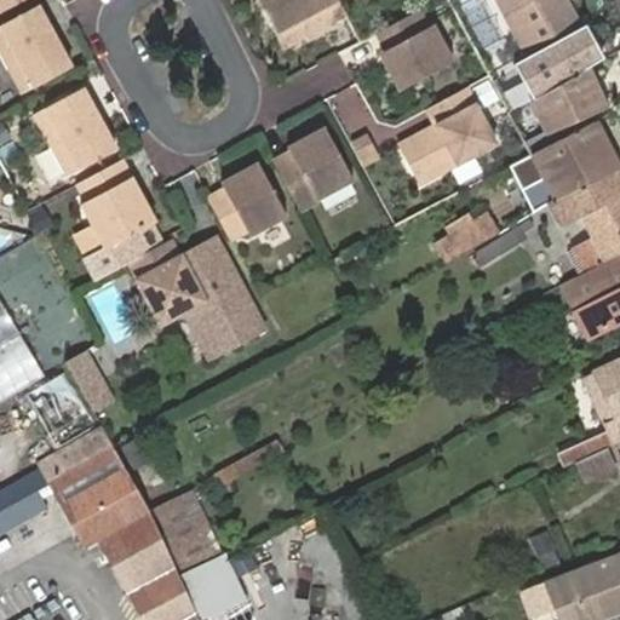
[(0,0),(0,10),(18,0),(0,0)]
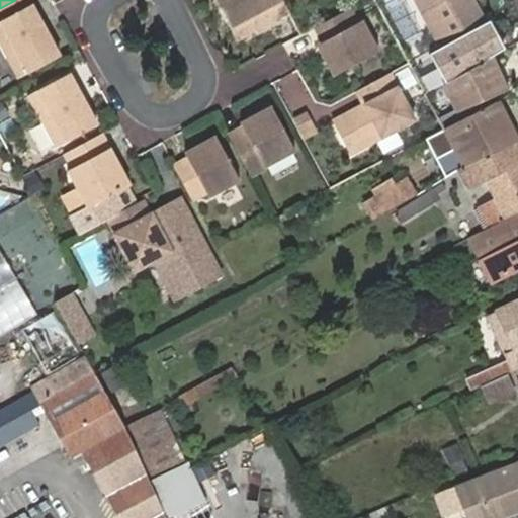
[(280,0),(216,0),(239,41),(288,14),(280,0)]
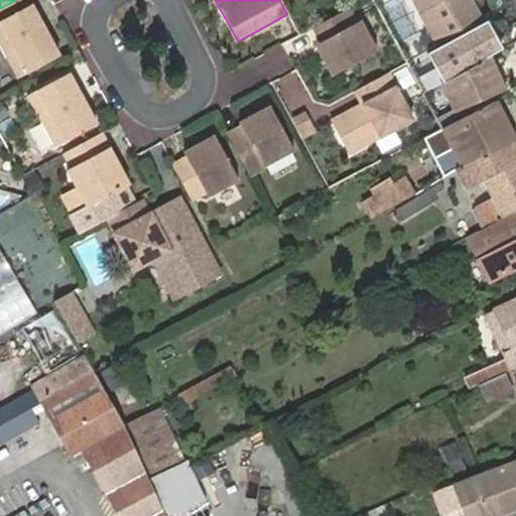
[(413,0),(426,24),(440,47),(482,24),(470,3),(468,0),(413,0)]
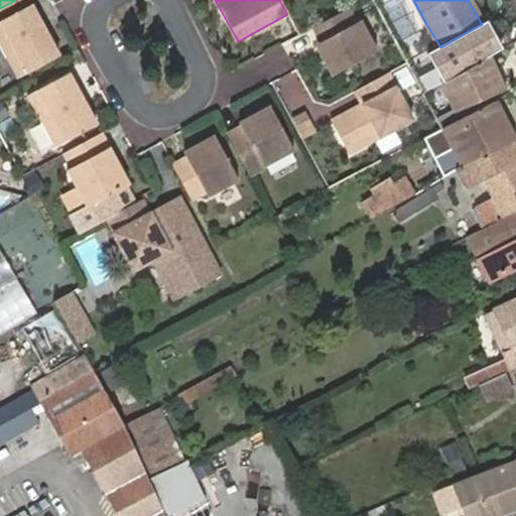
[(0,20),(0,62),(10,82),(53,58),(41,34),(36,37),(32,30),(37,28),(25,7),(0,20)]
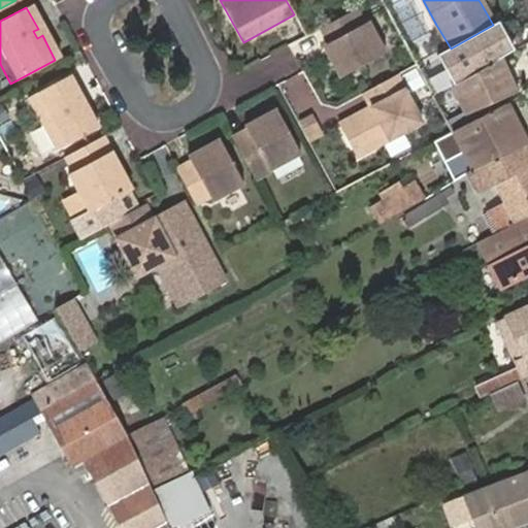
[(357,9),(318,30),(325,45),(322,47),(338,78),(361,67),(382,56),(357,9)]
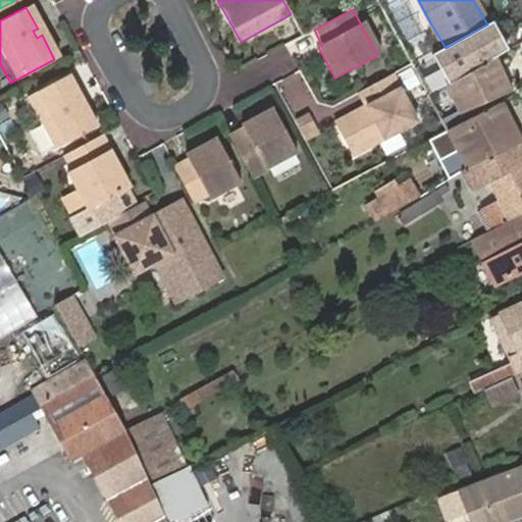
[(432,55),(446,48),(431,24),(419,31),(432,55)]
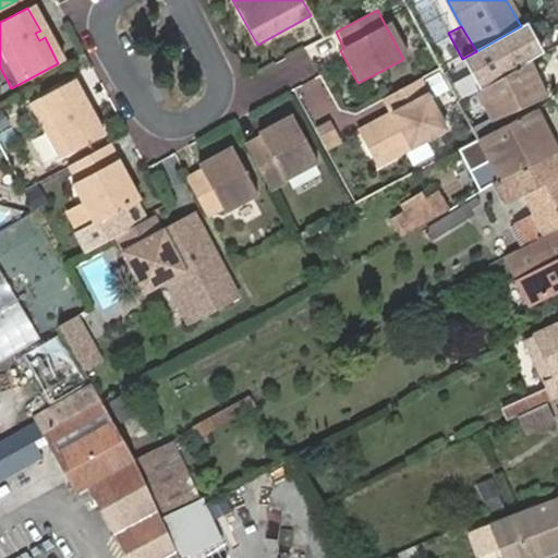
[(39,40),(45,37),(40,31),(35,33),(39,40)]
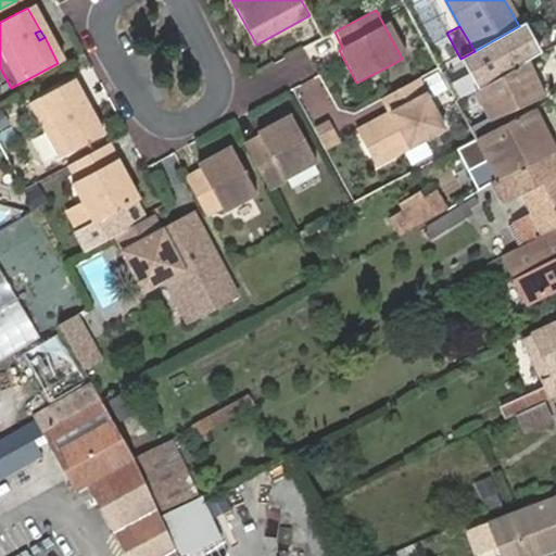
[(407,68),(402,59),(380,71),(384,80),(407,68)]
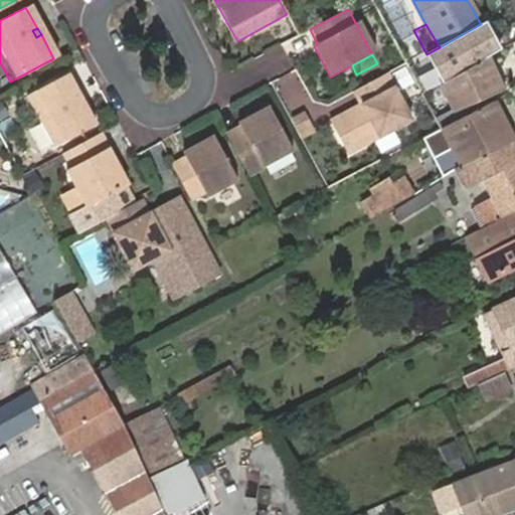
[(488,56),(441,84),(453,110),(436,118),(442,129),(463,118),(459,111),(505,90),(488,56)]
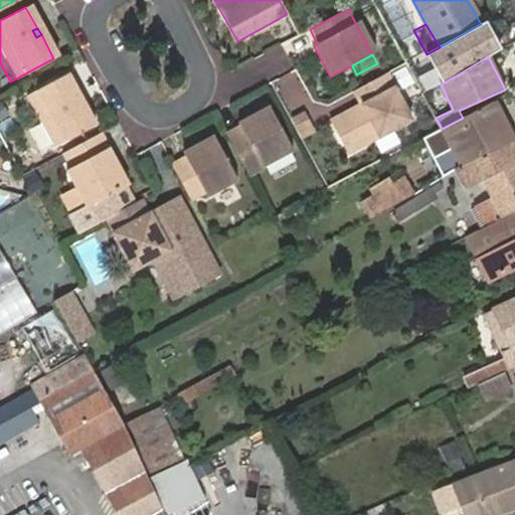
[(424,75),(433,89),(455,74),(448,60),(424,75)]
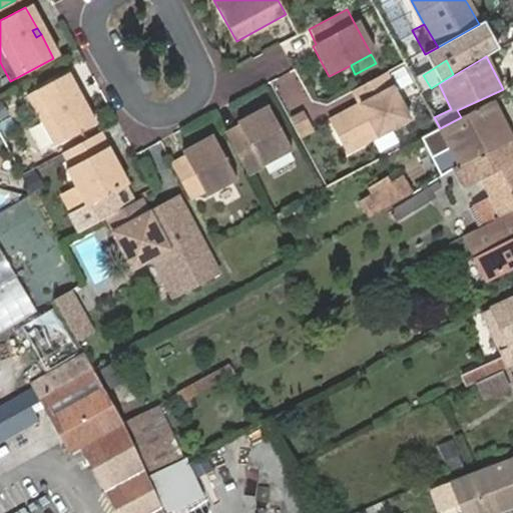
[(387,72),(355,90),(360,101),(362,106),(355,110),(346,108),(329,117),(347,150),(373,136),(391,126),(411,116),(387,72)]
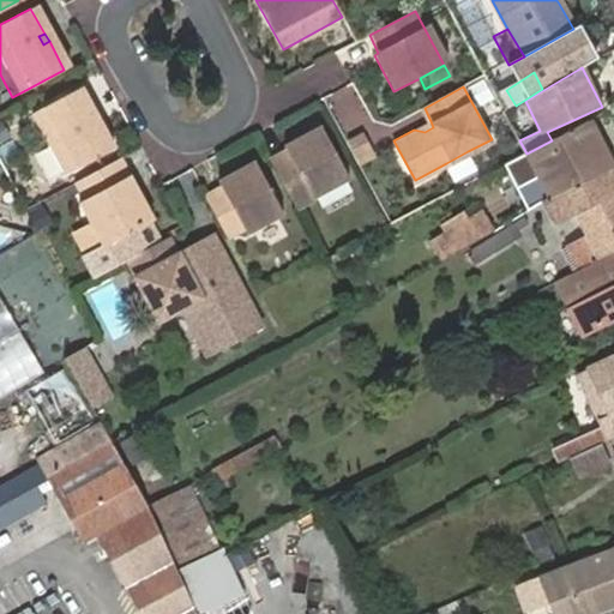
[(83,115),(86,113),(74,90),(23,119),(55,179),(108,150),(92,122),(88,125),(83,115)]
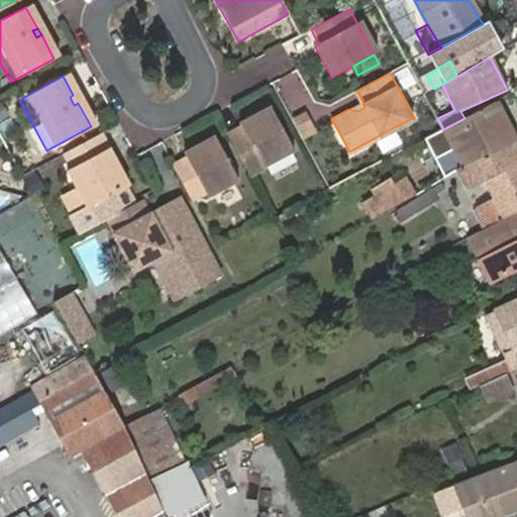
[(420,79),(428,92),(434,89),(426,76),(420,79)]
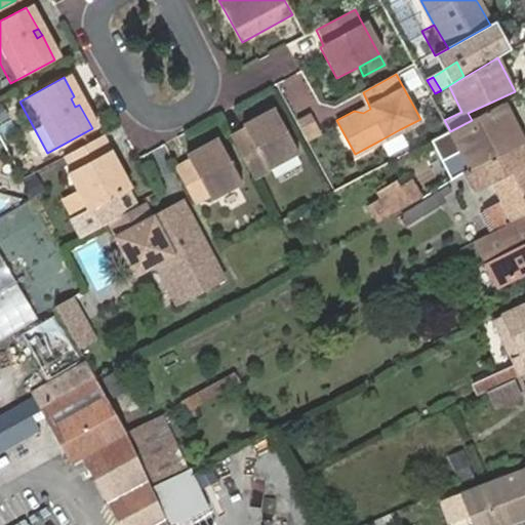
[(79,105),(74,96),(71,98),(75,107),(79,105)]
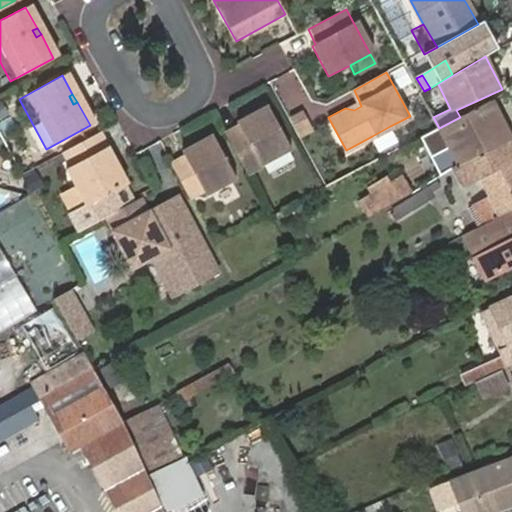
[(359,101),(345,108),(354,110),(361,106),(359,101)]
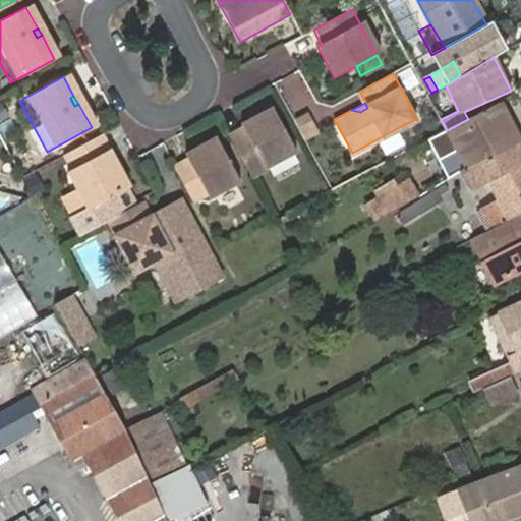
[(457,152),(467,170),(520,141),(500,103),(447,130),(435,136),(427,140),(438,161),(457,152)]
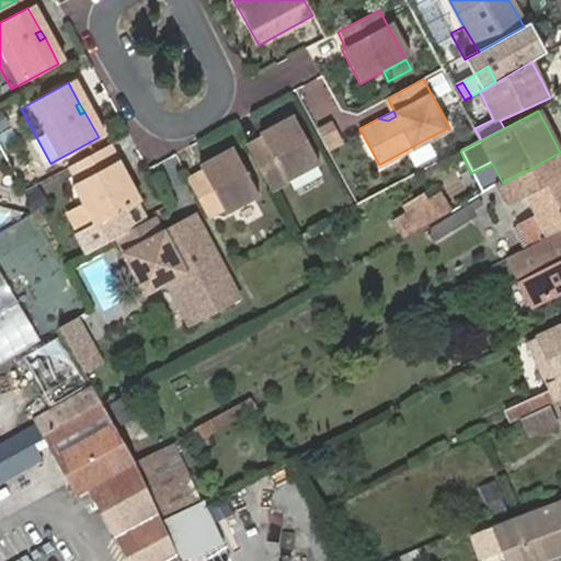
[(245,146),(271,190),(317,164),(290,116),(268,128),(271,133),(263,137),(245,146)]
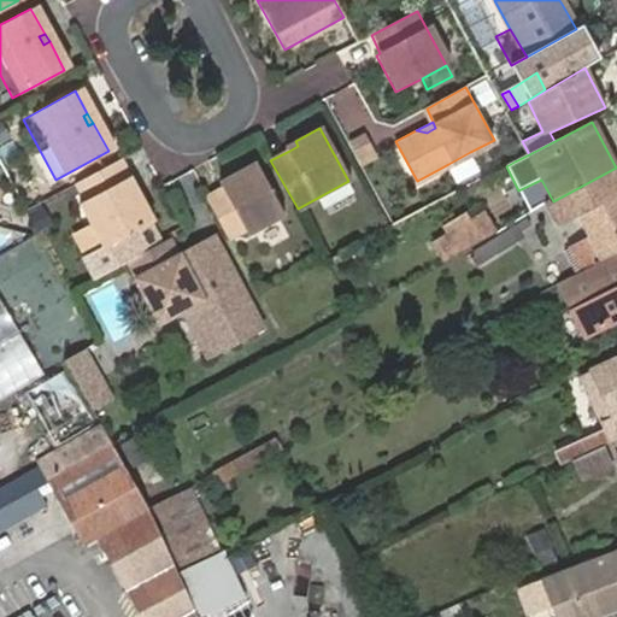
[(369,144),(353,153),(359,165),(376,156),(369,144)]
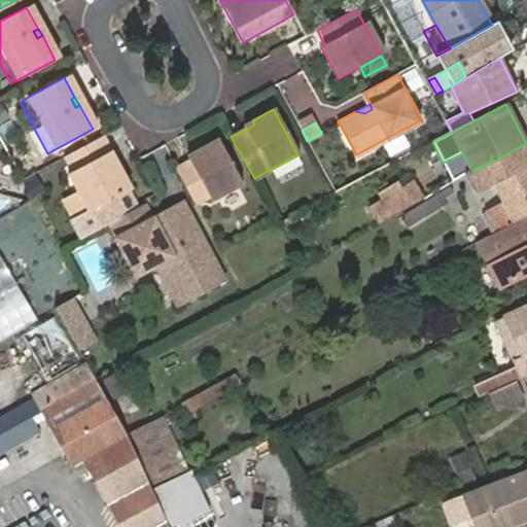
[(401,130),(383,140),(395,162),(414,152),(401,130)]
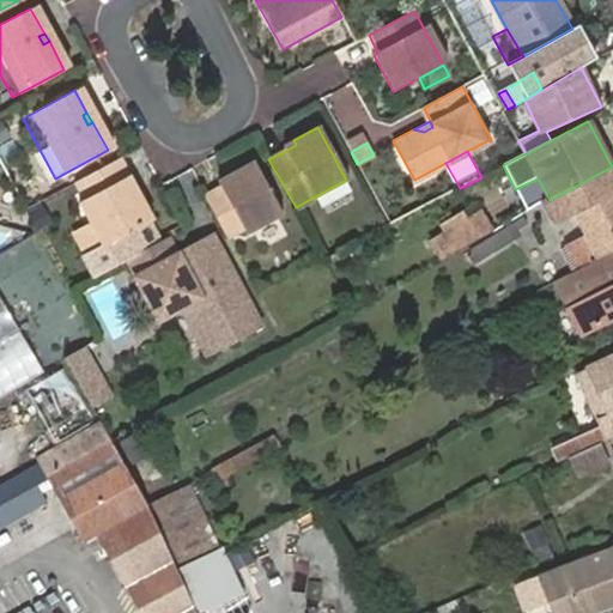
[(150,228),(114,162),(70,186),(80,204),(73,207),(85,228),(95,246),(99,255),(127,240),(150,228)]
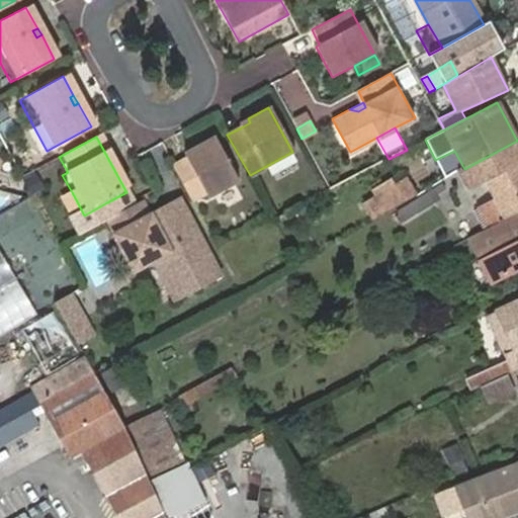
[(171,166),(190,202),(206,193),(208,197),(239,182),(213,137),(191,148),(193,153),(187,157),(171,166)]
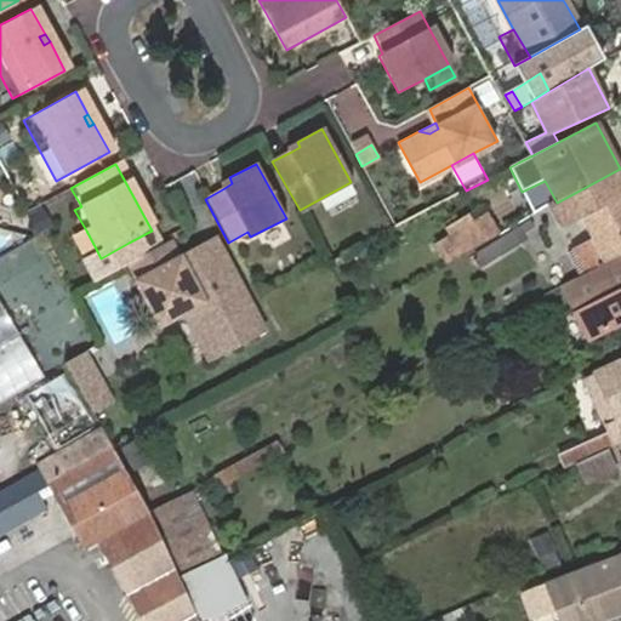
[(620,171),(620,169),(557,203),(552,205),(563,223),(581,215),(596,239),(608,262),(620,255),(620,171)]
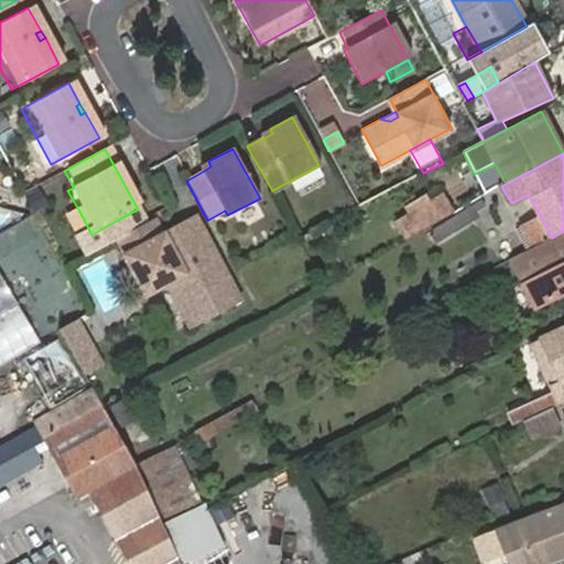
[(210,166),(208,161),(201,164),(204,171),(210,166)]
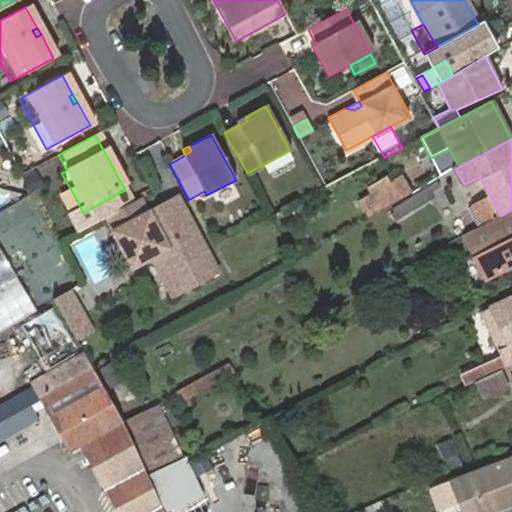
[(37,173),(26,179),(33,191),(44,185),(37,173)]
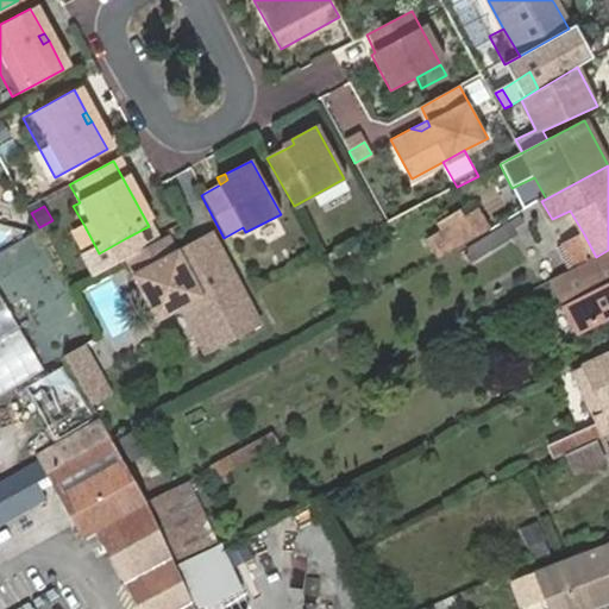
[(437,263),(487,233),(477,217),(428,245),(437,263)]
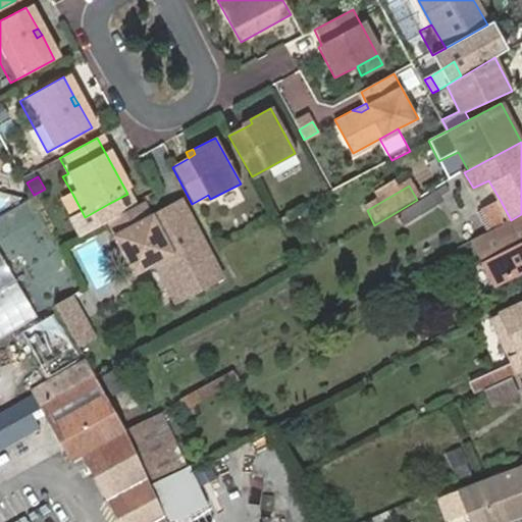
[(407,224),(445,200),(438,189),(400,213),(407,224)]
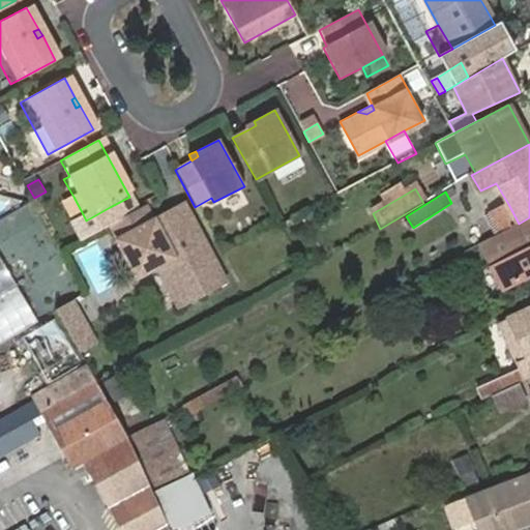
[(82,212),(74,197),(58,206),(67,221),(82,212)]
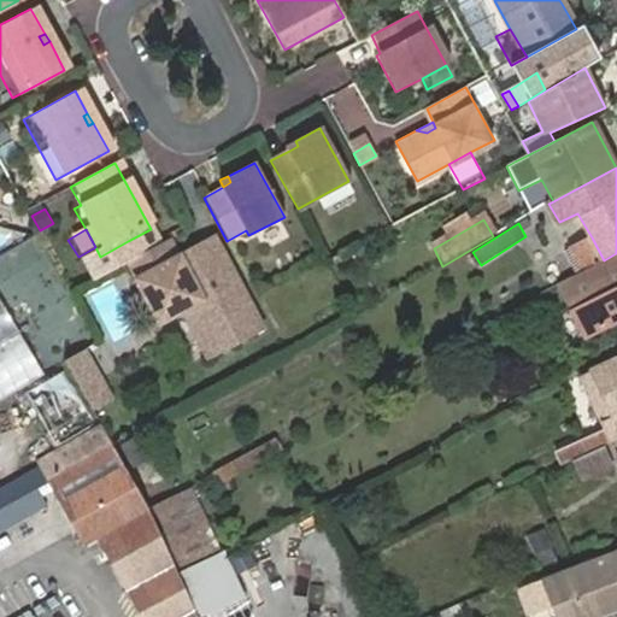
[(153,247),(146,233),(128,241),(136,257),(153,247)]
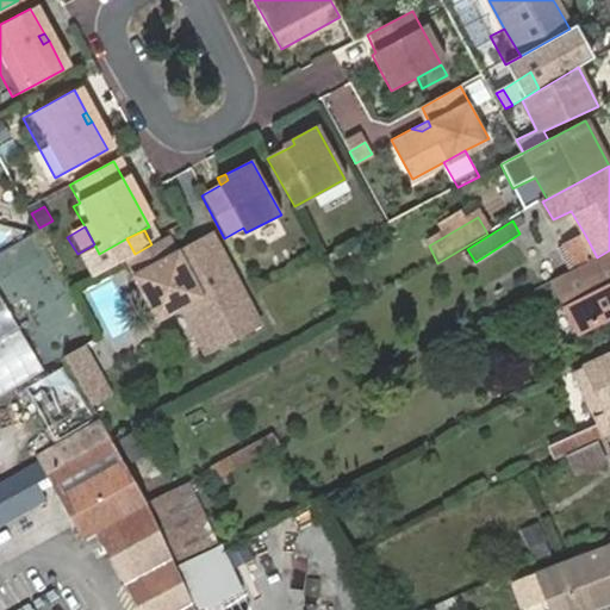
[(597,257),(585,235),(566,244),(578,267),(597,257)]
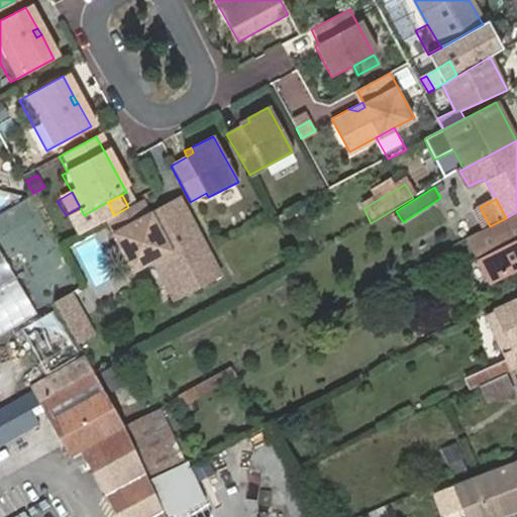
[(148,216),(140,201),(106,220),(132,270),(196,237),(177,201),(164,208),(167,212),(151,220),(148,216)]
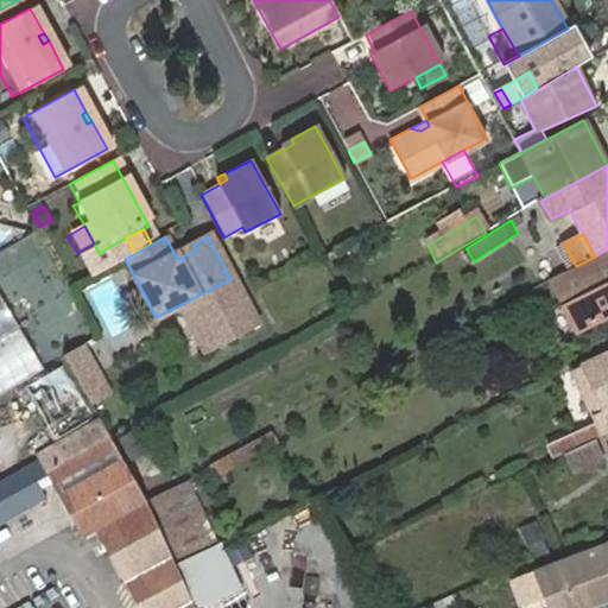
[(96,274),(134,253),(126,238),(99,253),(95,246),(83,252),(96,274)]
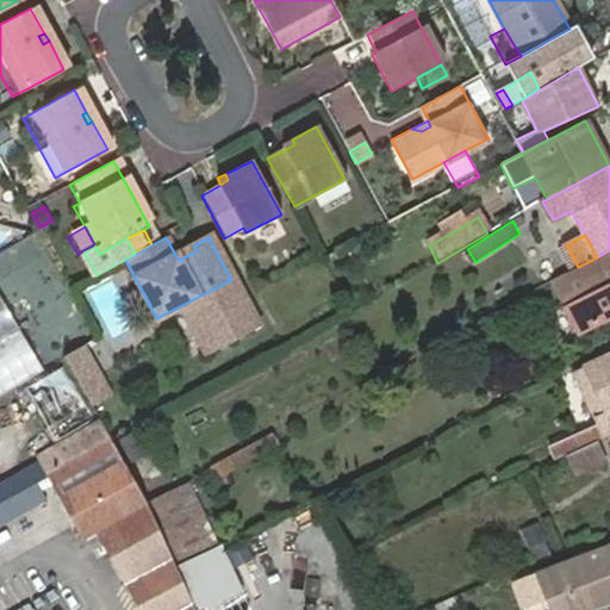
[(197,250),(193,246),(175,255),(179,260),(197,250)]
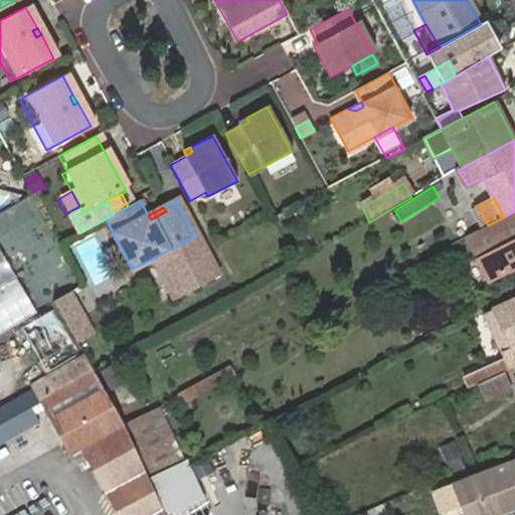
[(514,211),(504,217),(488,225),(484,227),(495,248),(477,259),(489,281),(514,267),(514,211)]
